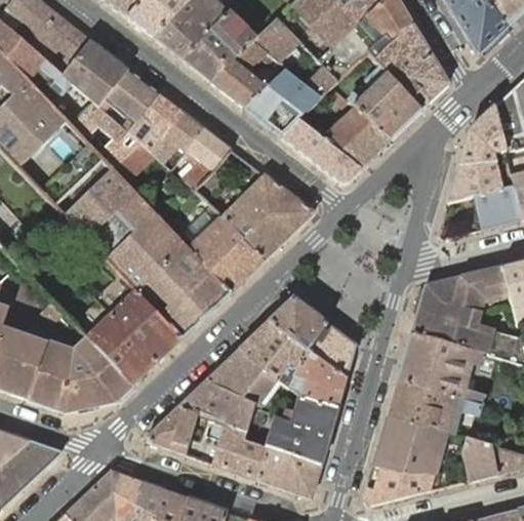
[(10,0),(0,13),(0,18),(30,45),(57,12),(40,0),(10,0)]
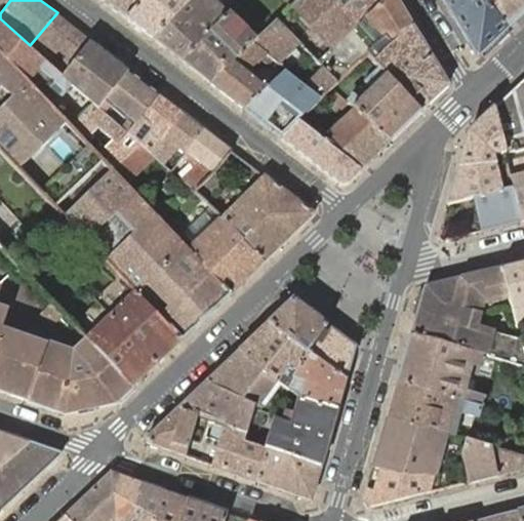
[(108,0),(129,15),(143,0),(108,0)]
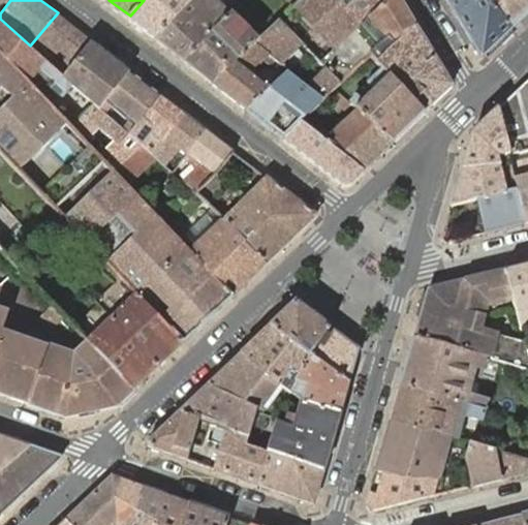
[(144,0),(130,16),(155,35),(189,0),(144,0)]
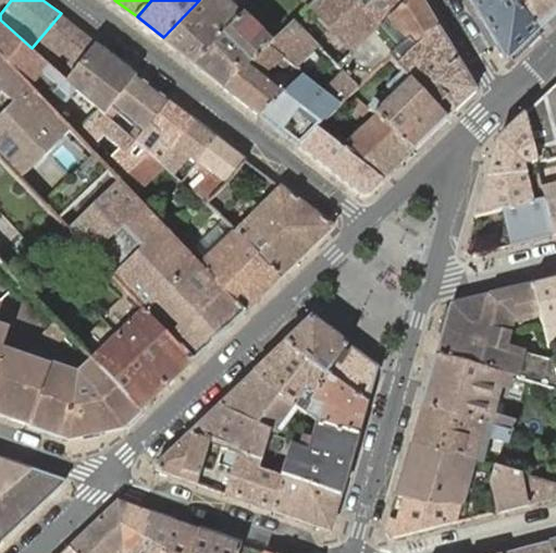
[(199,0),(163,37),(194,61),(244,13),(252,3),(249,0),(237,0),(234,3),(231,0),(199,0)]
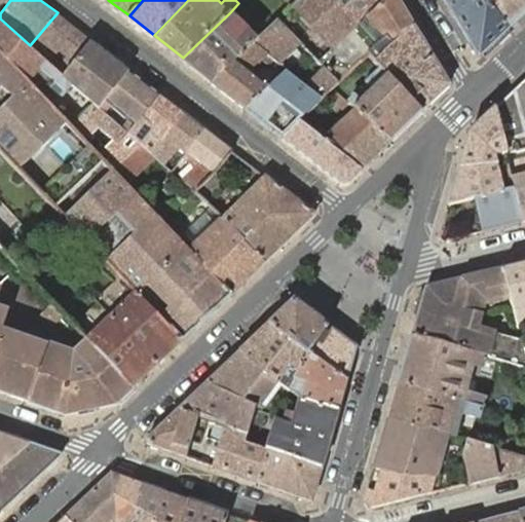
[(296,0),(278,16),(301,40),(304,44),(319,60),(381,0),(296,0)]
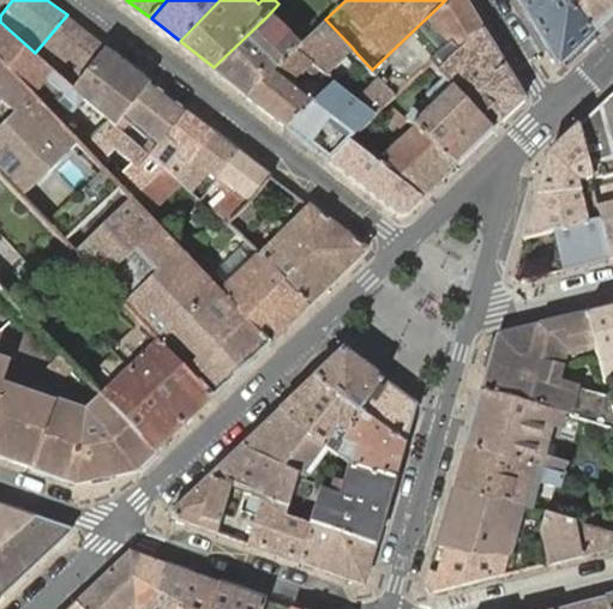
[(526,96),(467,0),(445,0),(372,70),(374,71),(379,77),(395,92),(430,59),(442,67),(439,70),(445,76),(493,127),(526,96)]
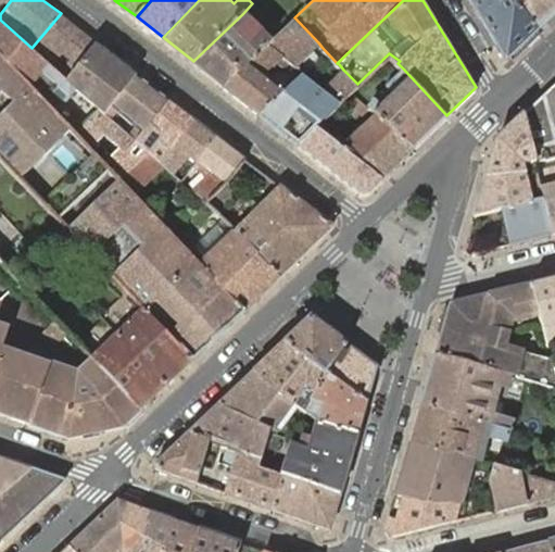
[(471,0),(506,55),(508,57),(539,27),(515,0),(471,0)]
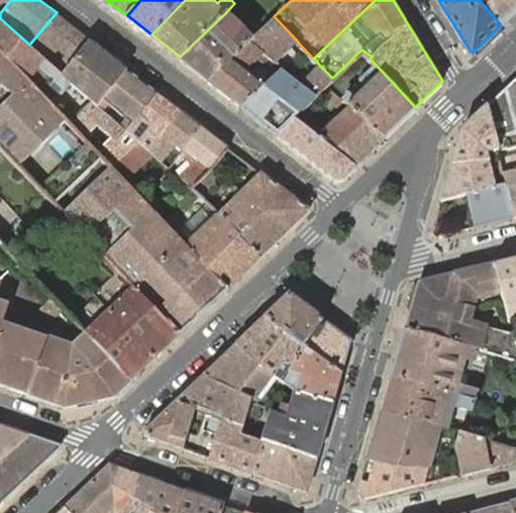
[(479,0),(501,25),(515,10),(515,0),(479,0)]
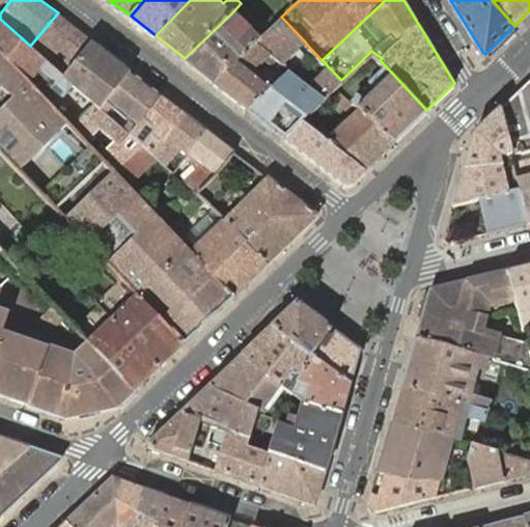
[(241,3),(232,12),(259,37),(268,29),(241,3)]
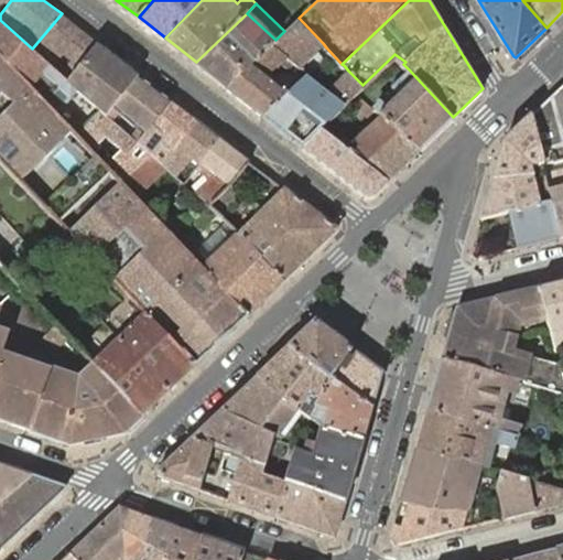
[(62,13),(32,49),(51,65),(64,51),(74,58),(62,74),(68,81),(98,42),(62,13)]
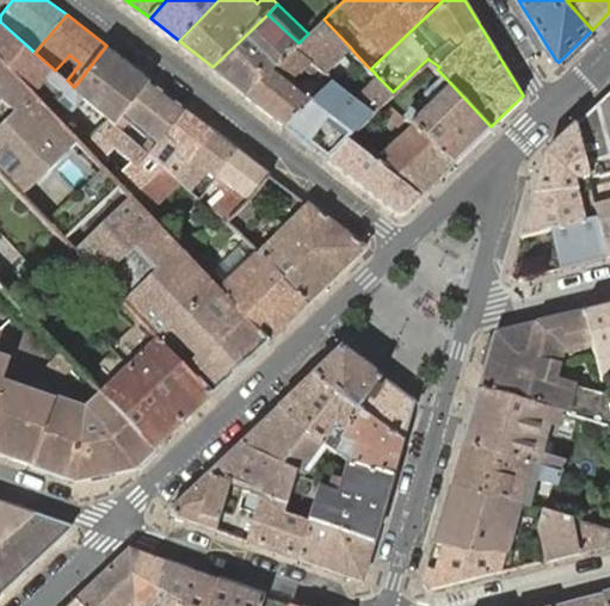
[(267,14),(213,67),(246,92),(295,47),(299,43),(267,14)]
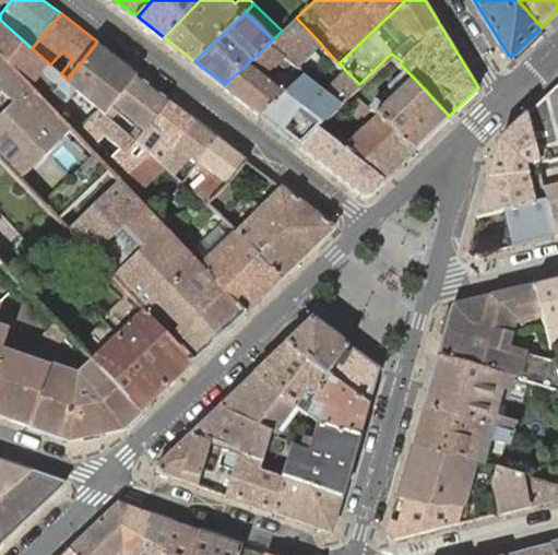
[(296,18),(273,39),(270,43),(289,58),(298,65),(320,43),(296,18)]
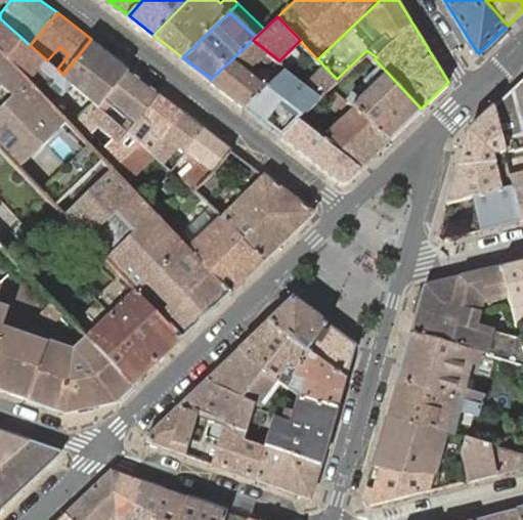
[(47,60),(30,45),(0,18),(0,49),(67,120),(73,125),(96,103),(63,75),(57,69),(47,60)]
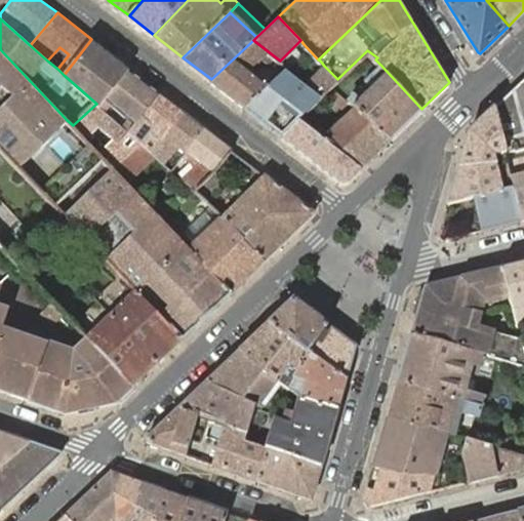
[(128,68),(91,39),(64,75),(96,104),(99,106),(128,68)]
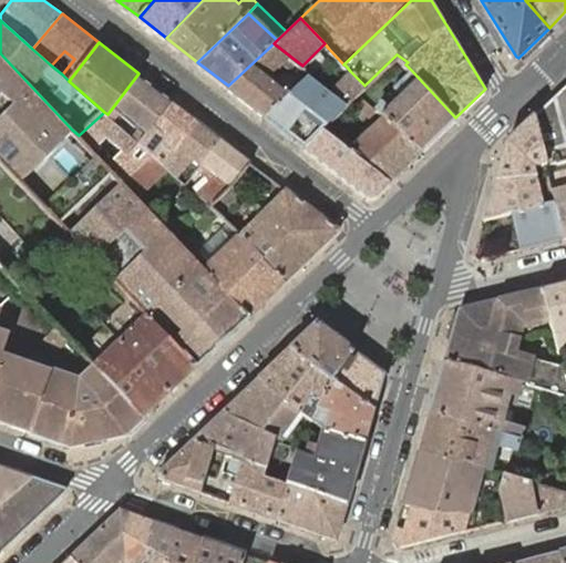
[(274,43),(228,85),(265,114),(289,91),(267,74),(284,59),(288,64),(294,59),(274,43)]
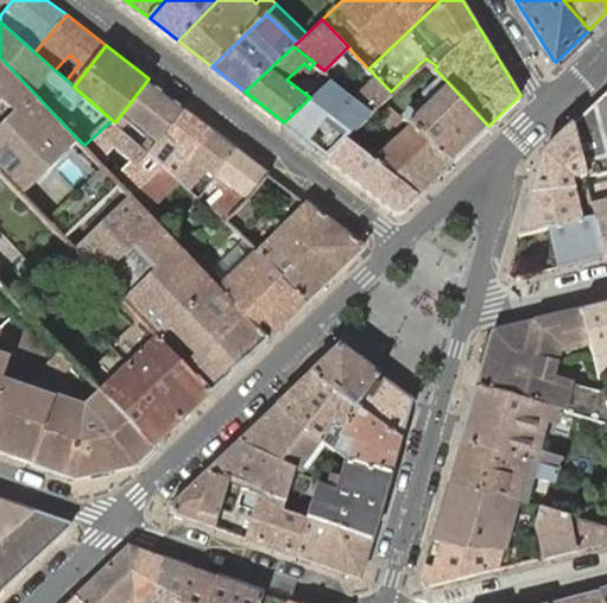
[(371,70),(368,69),(352,51),(343,59),(361,78),(371,70)]
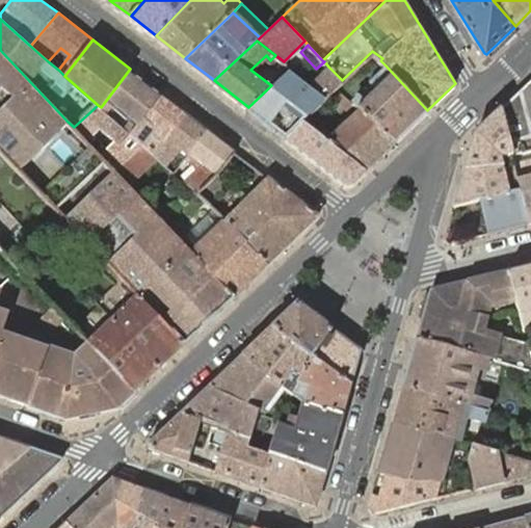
[(0,150),(18,168),(68,122),(0,50),(0,150)]
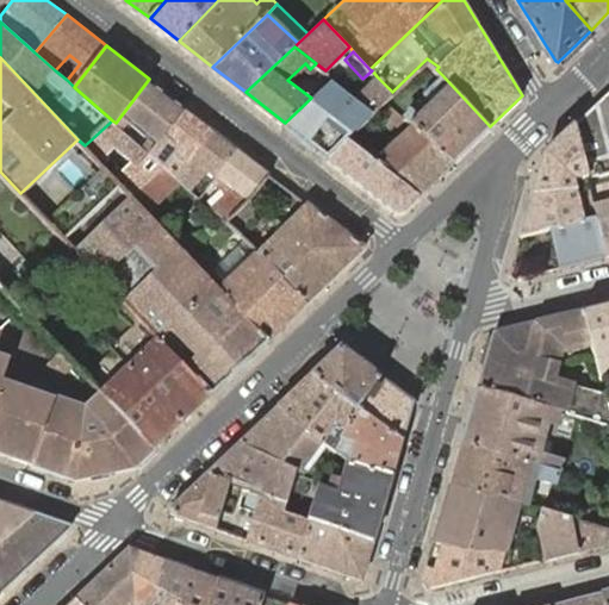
[(454,161),(490,126),(442,75),(435,82),(443,91),(428,106),(421,100),(405,116),(454,161)]
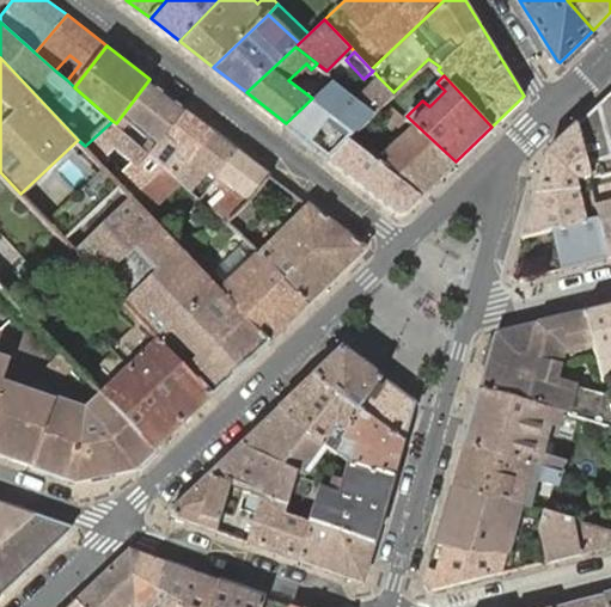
[(389,99),(393,92),(378,77),(356,99),(331,80),(312,98),(286,123),(330,158),(349,139),(354,134),(382,106),(389,99)]
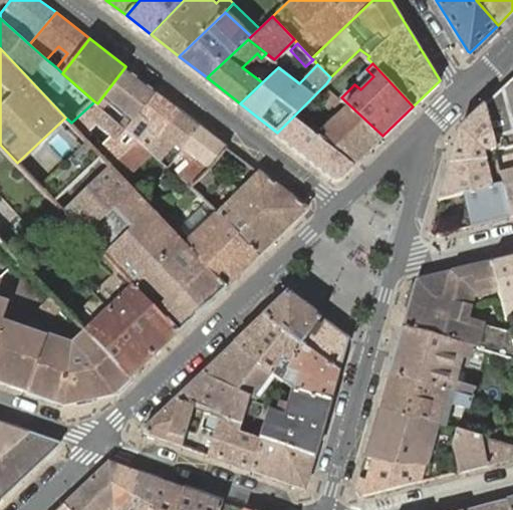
[(157,90),(125,66),(97,103),(102,107),(107,100),(126,116),(120,123),(126,129),(157,90)]
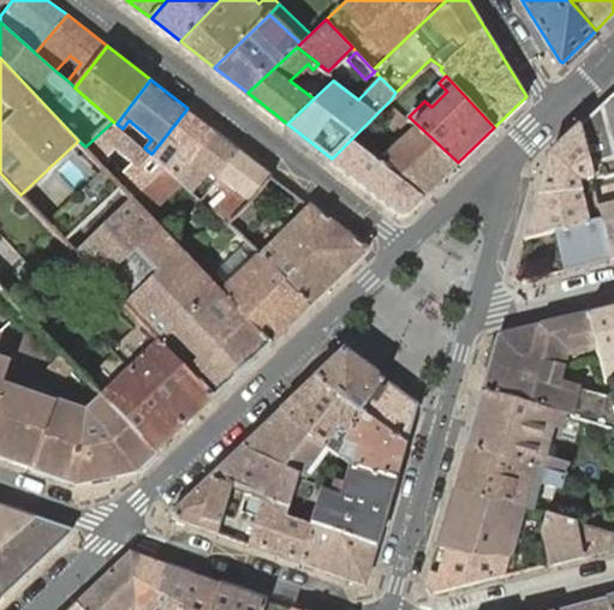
[(613,90),(580,124),(592,175),(613,168),(613,90)]
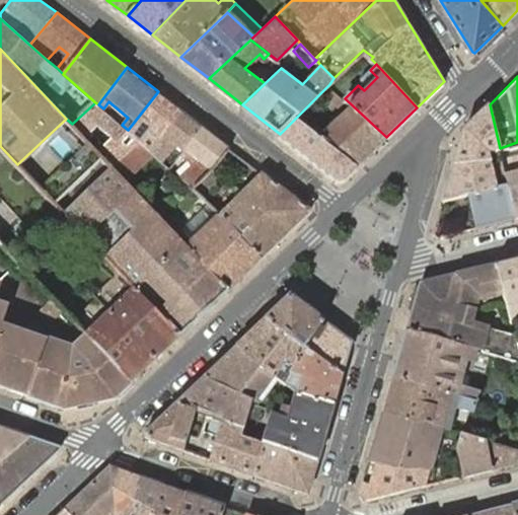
[(357,165),(386,137),(345,98),(329,84),(323,90),(345,108),(340,114),(333,122),(324,129),(322,131),(318,127),(313,131),(357,165)]
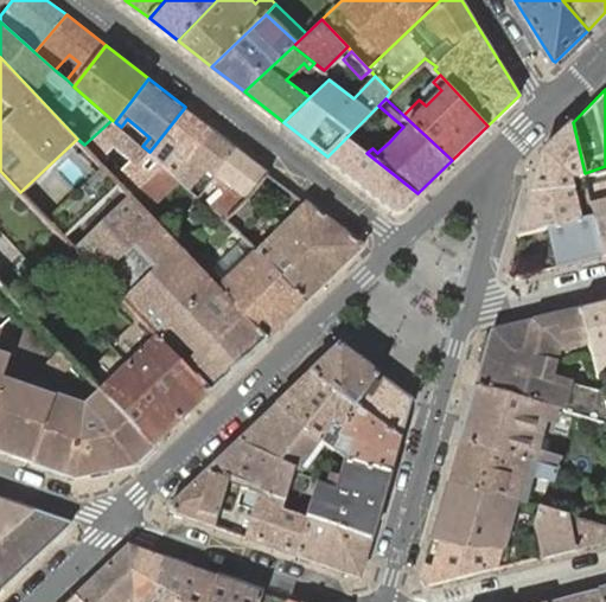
[(115,122),(112,120),(84,145),(128,191),(133,196),(164,165),(176,174),(192,153),(191,152),(211,127),(185,107),(150,152),(142,146),(121,127),(115,122)]
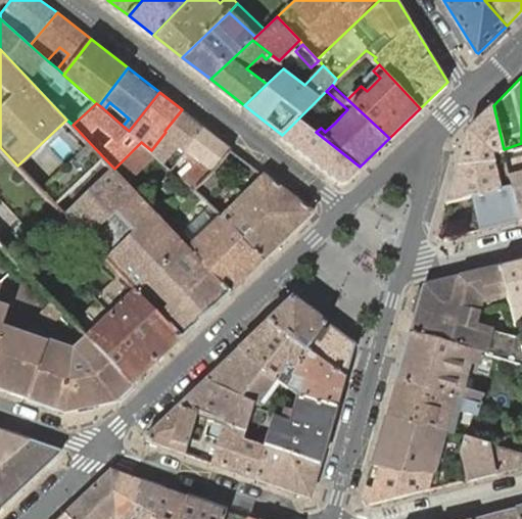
[(504,149),(493,105),(468,129),(458,163),(495,159),(494,153),(504,150),(504,149)]
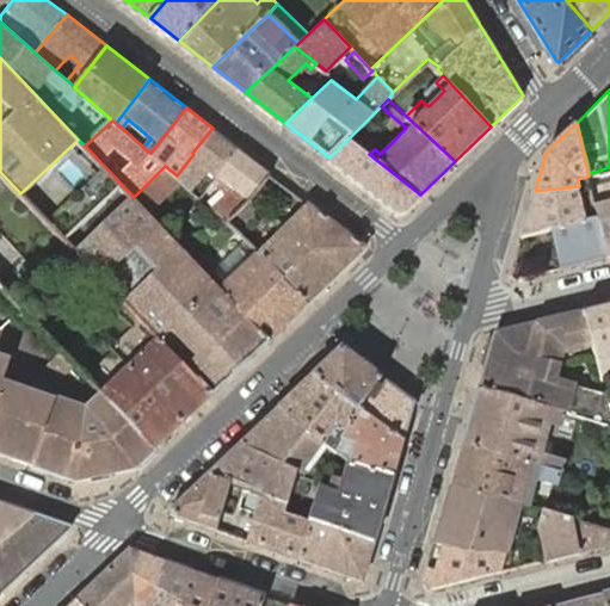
[(239,147),(213,128),(192,153),(193,154),(177,175),(190,187),(193,184),(203,193),(215,179),(239,147)]
